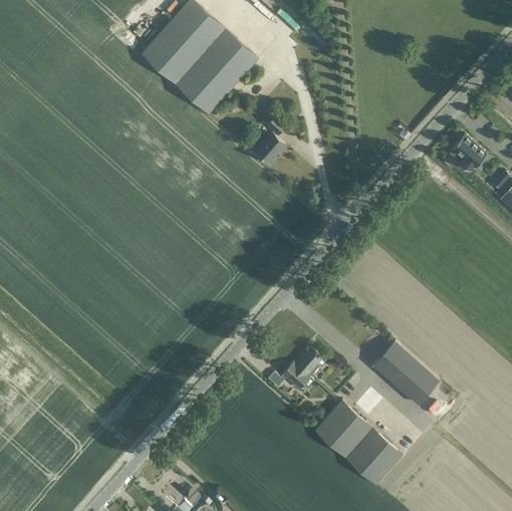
[(188,0),(181,9),(142,52),(211,113),(246,74),(250,78),(258,69),(253,65),(257,61),(188,0)]
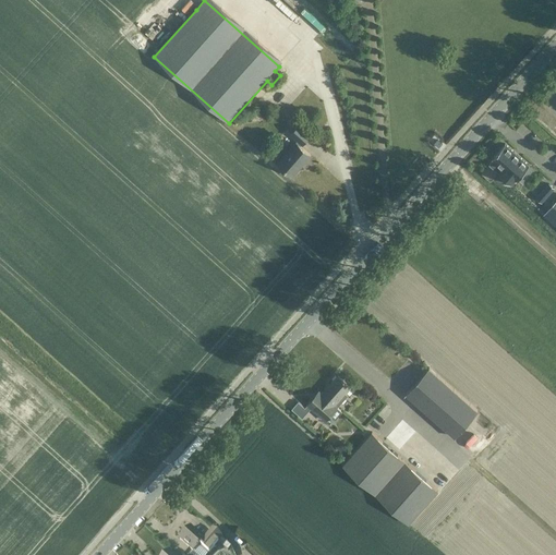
[(181,11),(188,16),(195,8),(189,2),(181,11)]
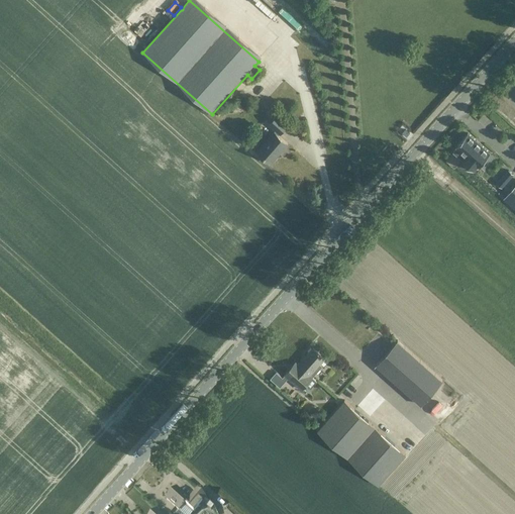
[(269,166),(287,145),(278,137),(286,128),(275,118),(268,126),(274,132),(254,152),(269,166)]
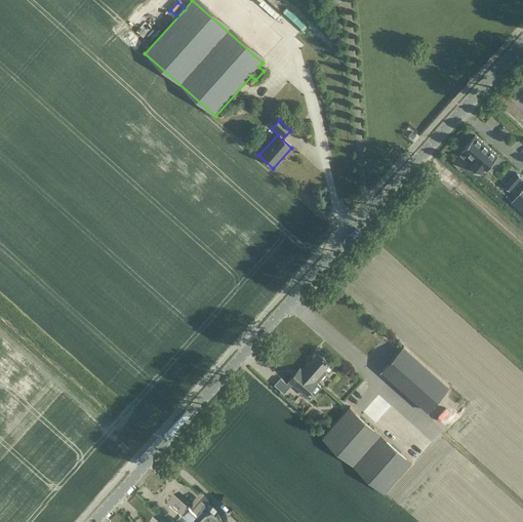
[(463,154),(458,159),(479,177),(495,158),(473,137),(460,152),(463,154)]
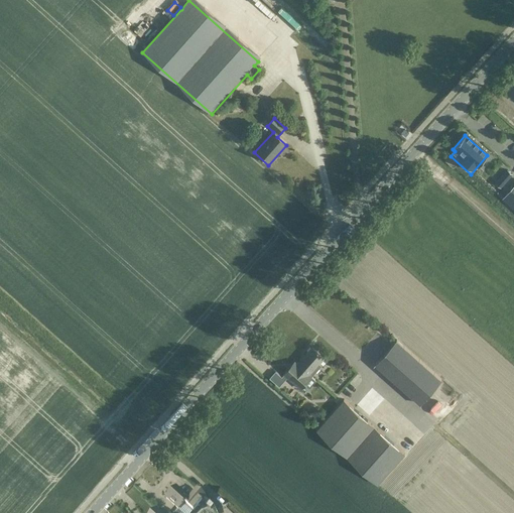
[(499,189),(510,176),(506,172),(494,185),(499,189)]
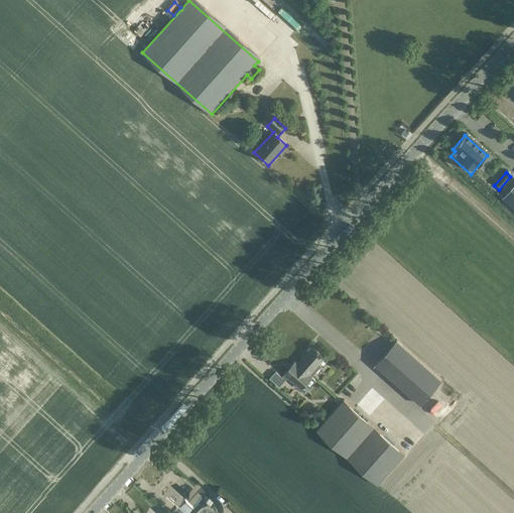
[(513,185),(513,187),(501,202),(513,213),(513,185)]
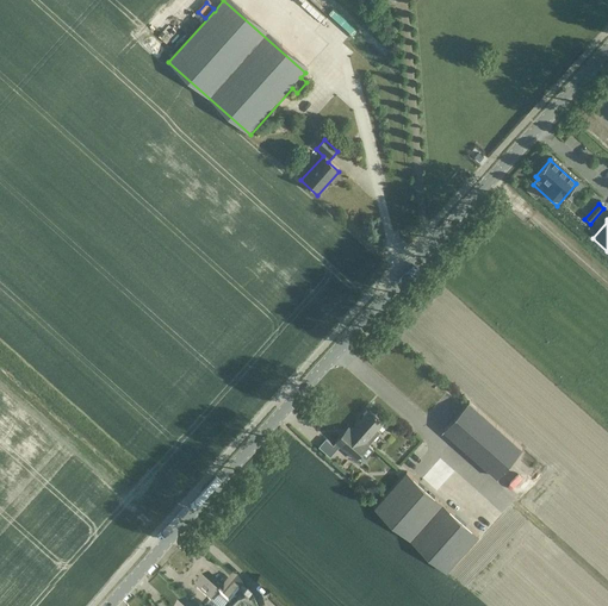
[(467,404),(466,406),(441,433),(495,480),(521,451),(467,404)]
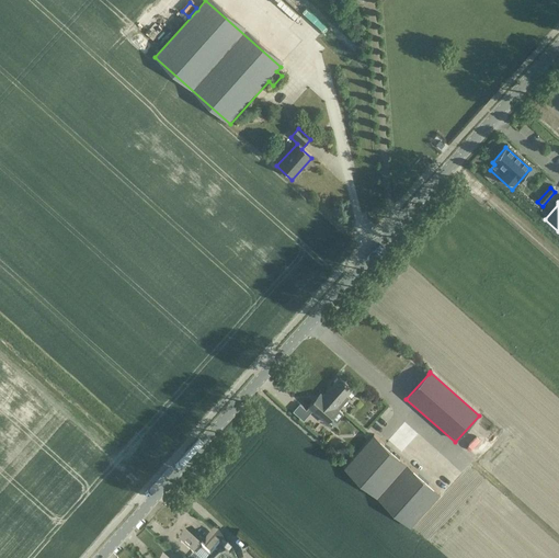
[(338,380),(321,398),(334,410),(351,393),(338,380)]
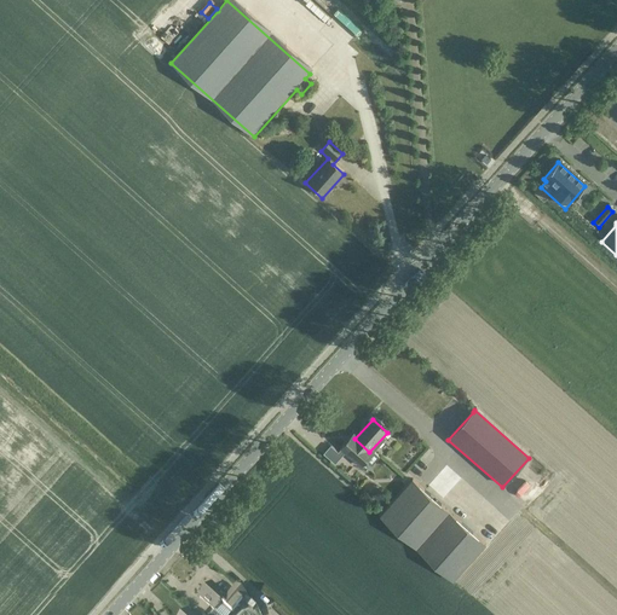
[(369,452),(355,439),(352,436),(339,451),(340,451),(336,454),(329,447),(321,456),(333,466),(344,454),(359,468),(372,454),(369,452)]
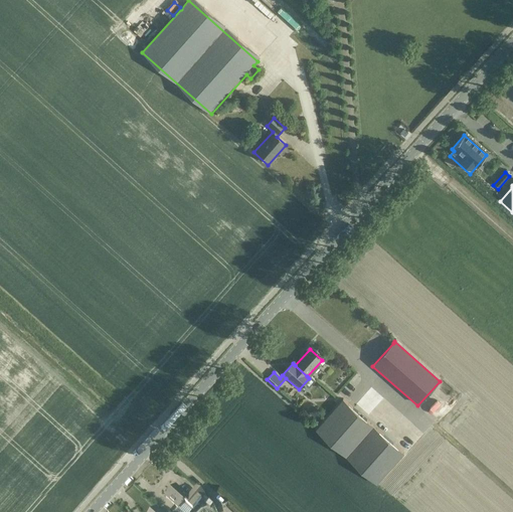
[(376,486),(402,456),(342,401),(315,432),(376,486)]
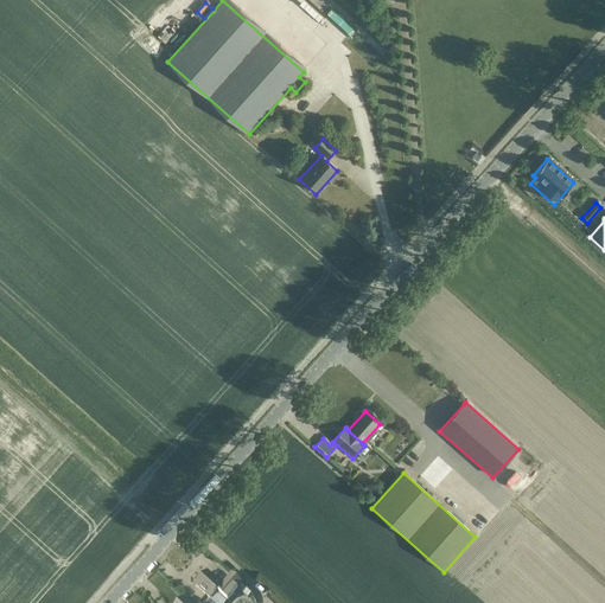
[(369,494),(374,488),(368,482),(363,489),(369,494)]
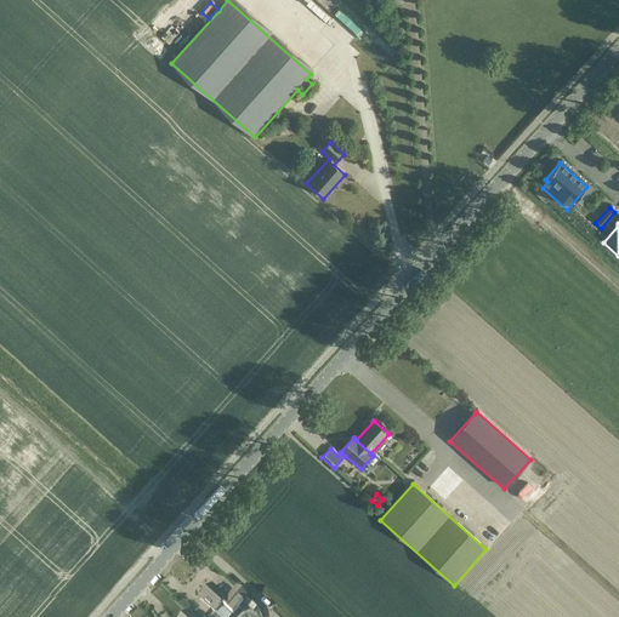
[(233,616),(246,601),(234,592),(225,603),(210,589),(198,603),(214,616),(220,609),(228,616),(233,616)]
